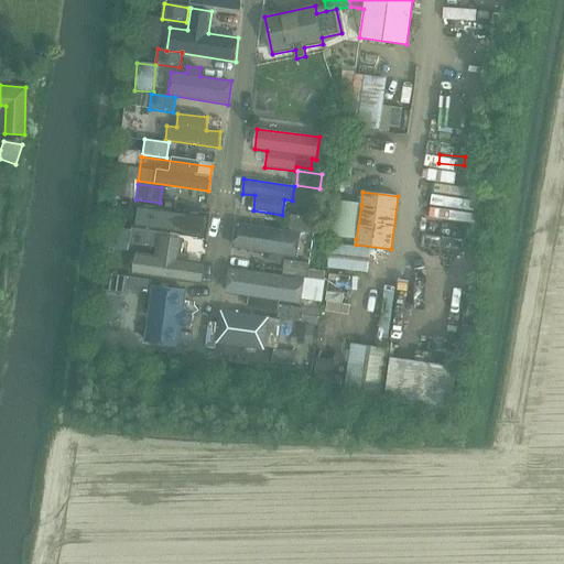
[(356,239),(361,205),(331,201),(325,235),(356,239)]
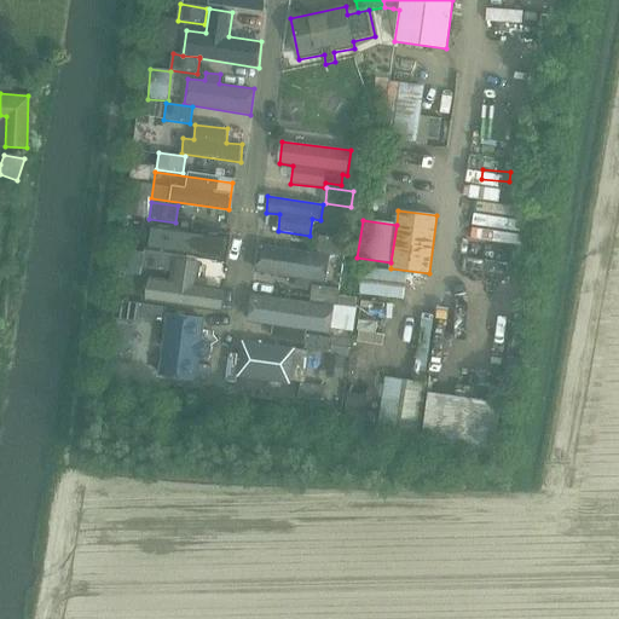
[(144,252),(171,255),(227,264),(231,235),(148,223),(144,252)]
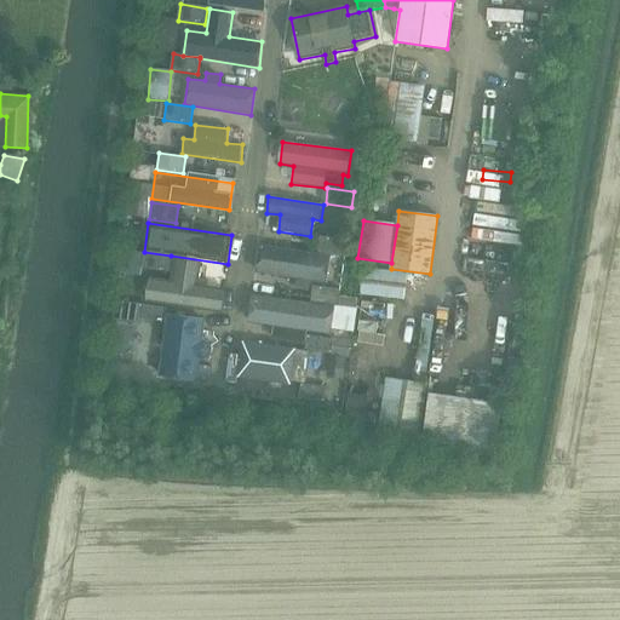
[(321,237),(319,253),(332,254),(345,257),(348,241),(321,237)]
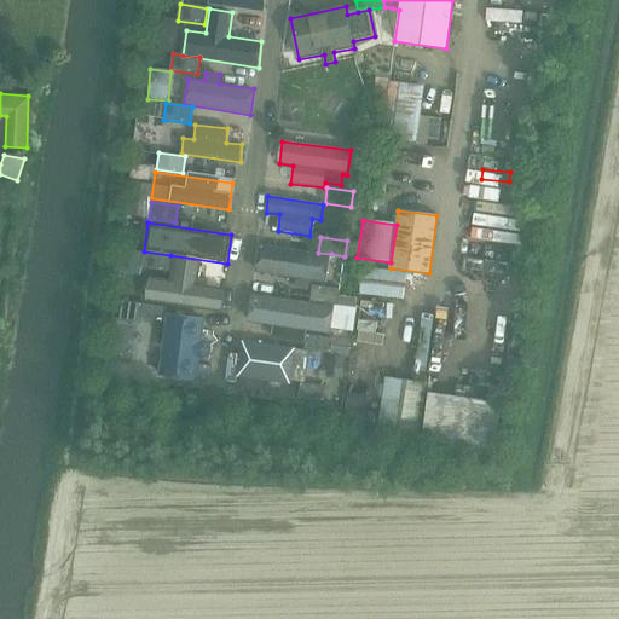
[(331,254),(318,253),(259,244),(255,272),(284,276),(282,295),(311,299),(313,287),(313,282),(328,284),(331,254)]
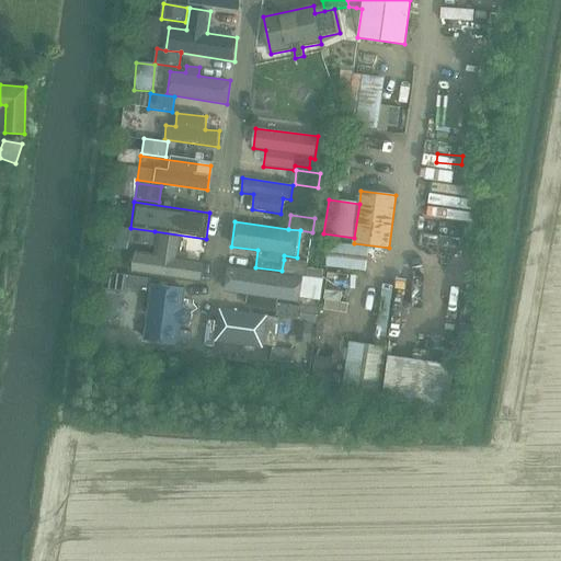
[(153,247),(155,231),(130,228),(129,243),(153,247)]
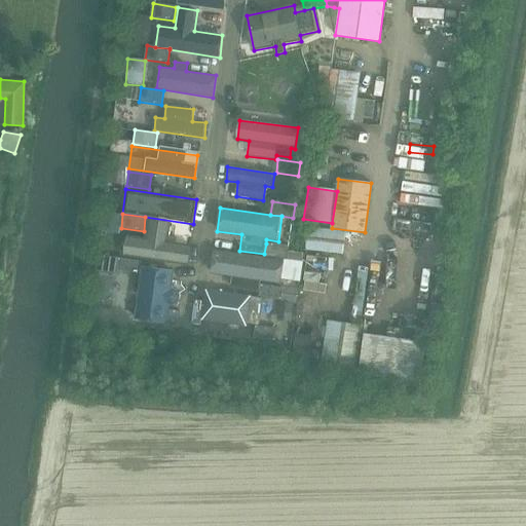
[(344,232),(309,228),(306,250),(342,254),(344,232)]
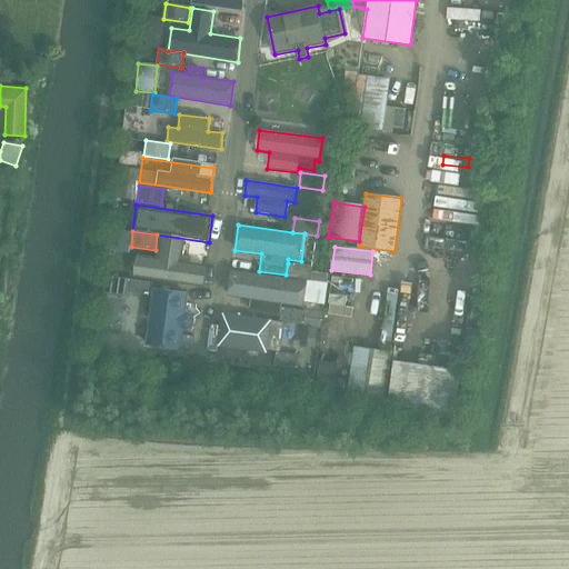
[(130,249),(127,273),(198,283),(201,260),(130,249)]
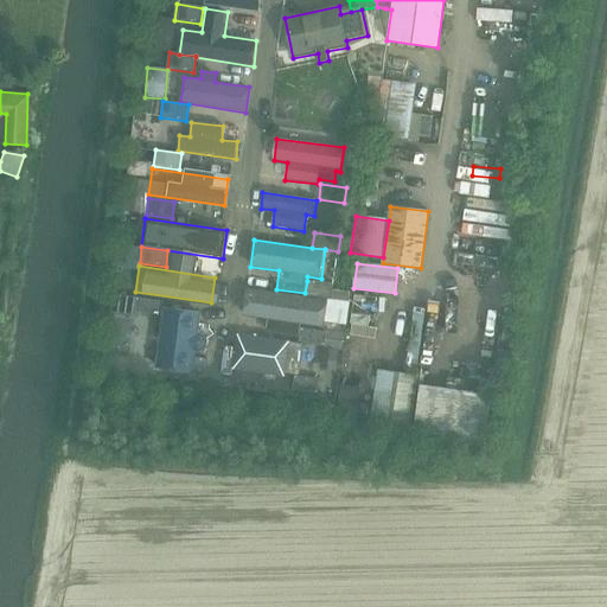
[(307,281),(305,293),(305,296),(328,300),(331,300),(332,289),(333,285),(307,281)]
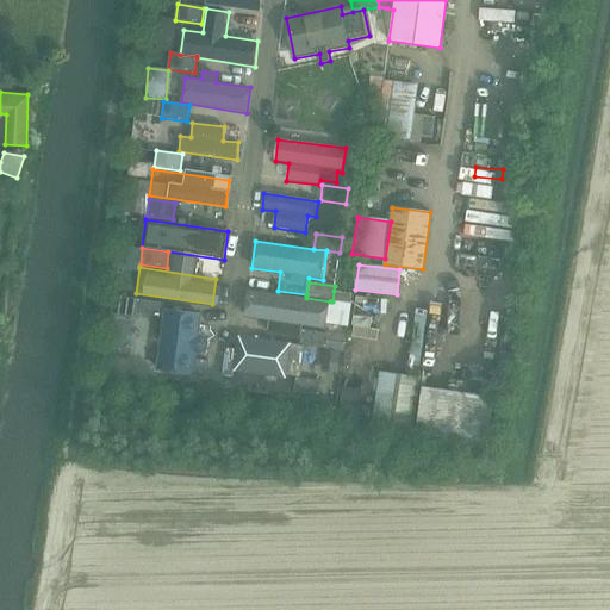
[(302,340),(303,330),(303,327),(327,329),(330,302),(306,298),(249,290),(246,318),(269,321),(268,335),(302,340)]
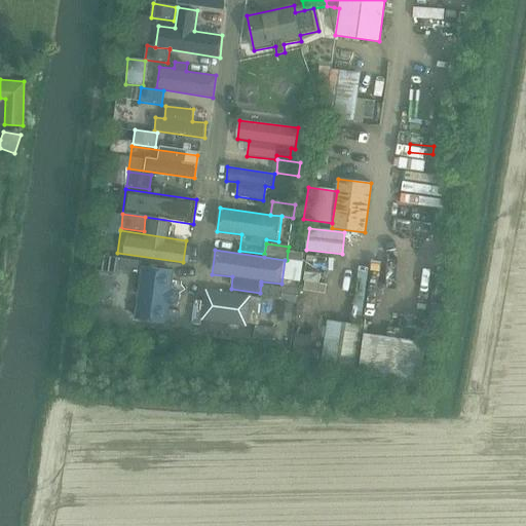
[(288,251),(287,260),(302,262),(303,253),(288,251)]
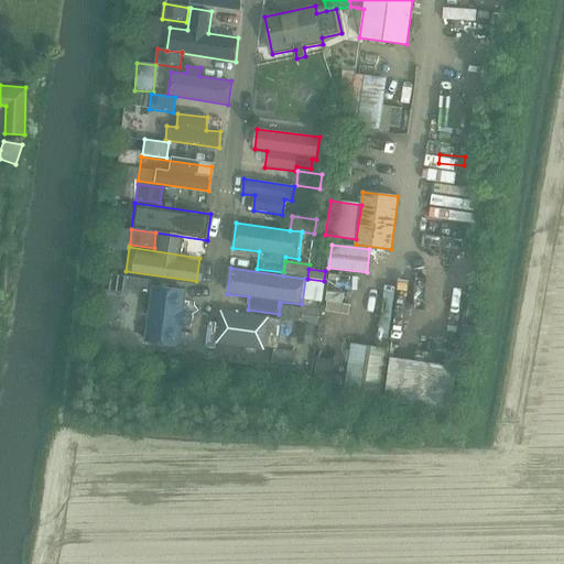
[(105,274),(102,292),(125,294),(125,290),(127,277),(105,274)]
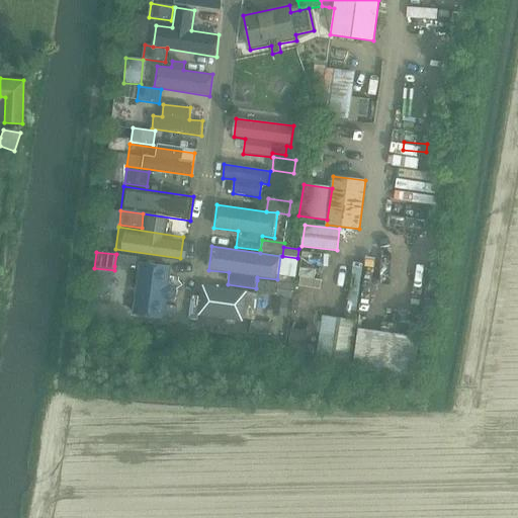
[(137,269),(138,258),(116,254),(114,266),(137,269)]
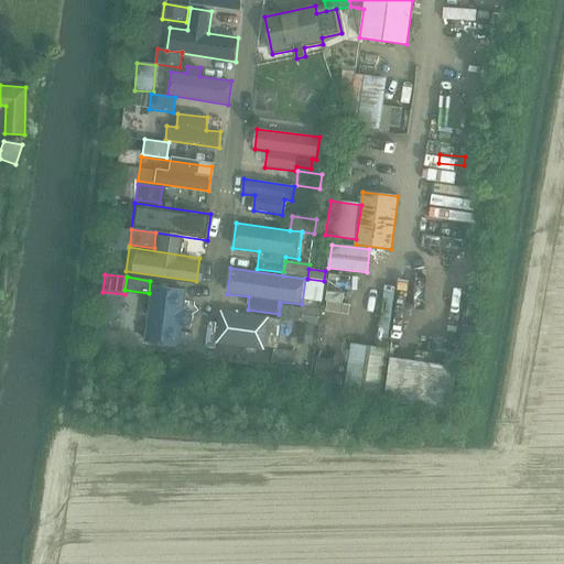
[(187,290),(152,285),(144,343),(180,347),(183,328),(186,328),(193,324),(194,315),(188,310),(184,308),(187,290)]
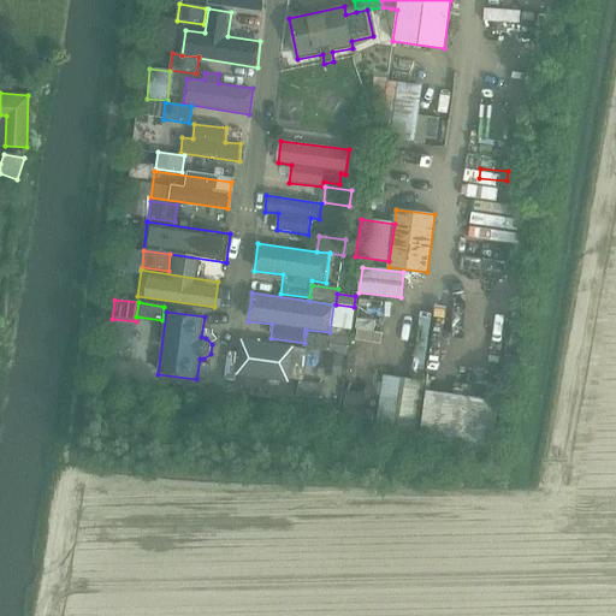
[(112,324),(110,339),(132,343),(135,327),(112,324)]
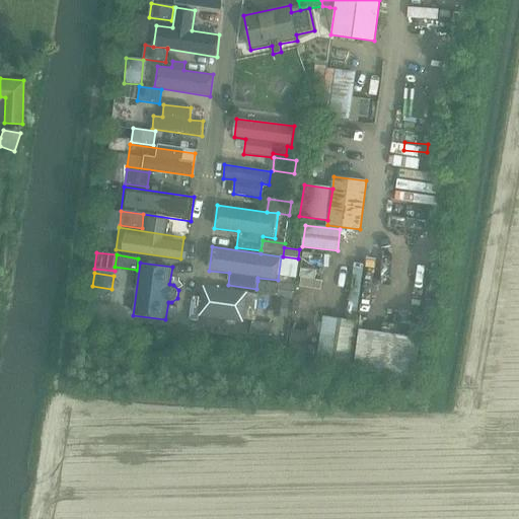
[(255,293),(277,296),(291,299),(294,287),(279,284),(257,281),(256,289),(255,293)]
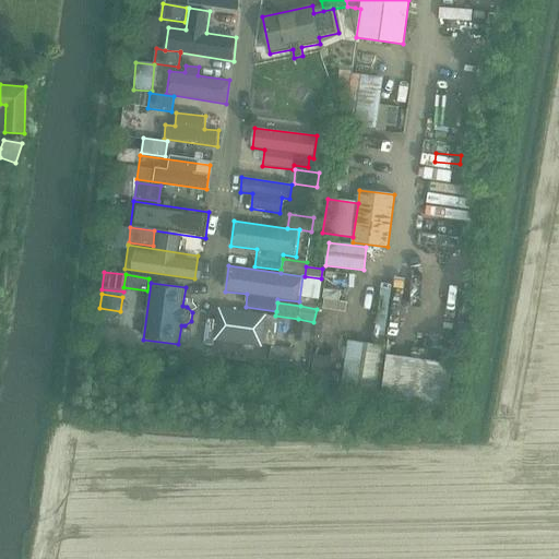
[(280,317),(219,308),(214,341),(263,347),(264,343),(276,344),(280,317)]
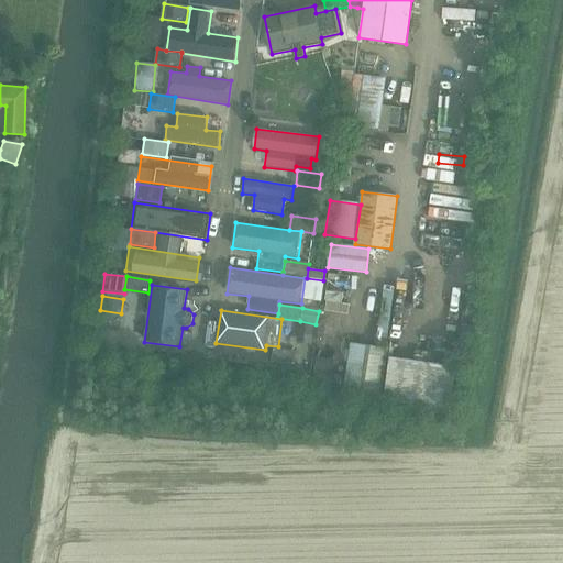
[(352,343),(343,399),(378,405),(387,349),(352,343)]
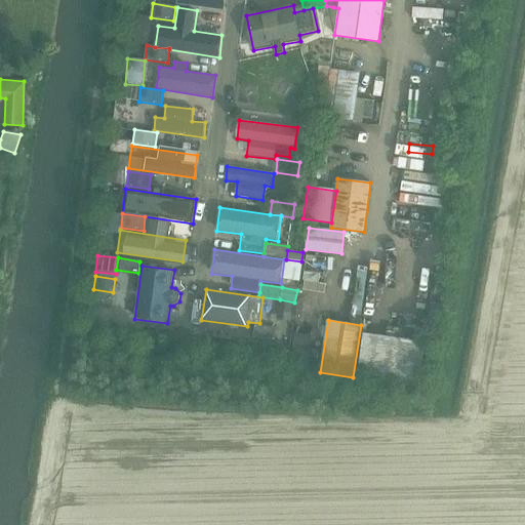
[(255,325),(253,338),(275,340),(277,328),(255,325)]
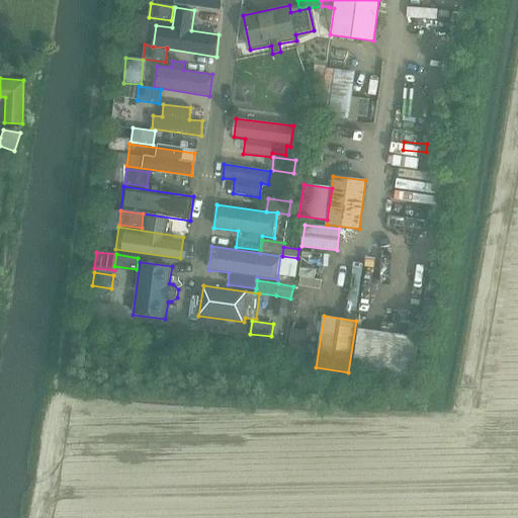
[(420,337),(359,328),(354,373),(414,381),(420,337)]
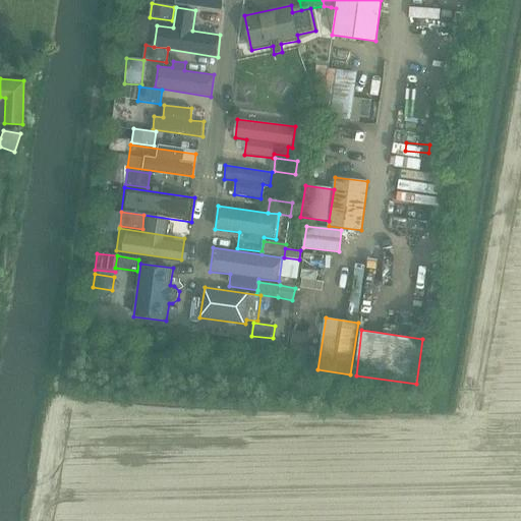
[(307,358),(310,333),(293,331),(291,357),(307,358)]
